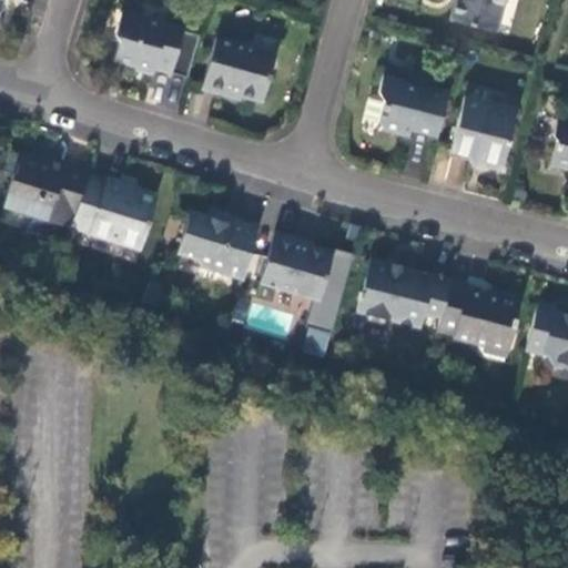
[(453,0),(449,19),(495,30),(503,0),(453,0)]
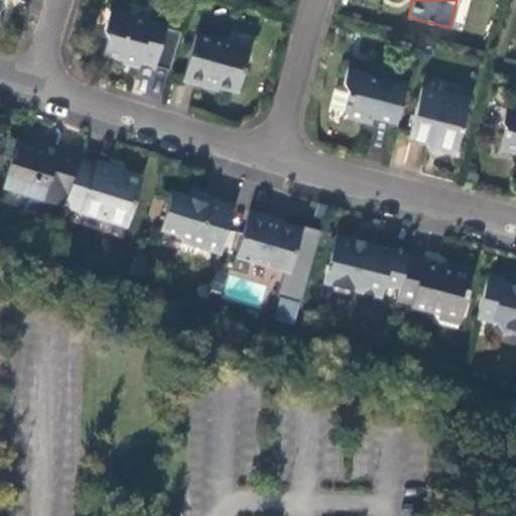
[(156,66),(167,24),(111,9),(105,29),(109,36),(104,53),(139,65),(140,61),(156,66)]
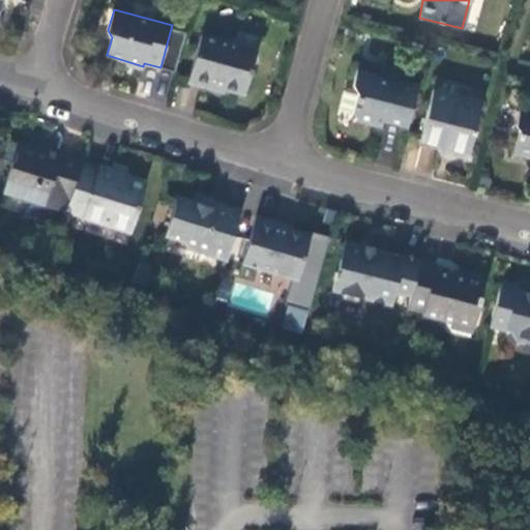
[(218,43),(219,38),(203,34),(202,38),(218,43)]
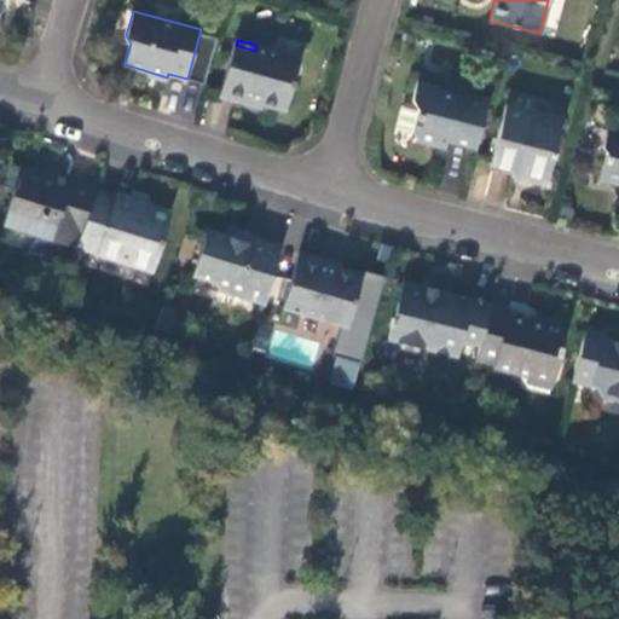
[(304,57),(256,45),(255,51),(236,45),(220,96),(242,102),(244,96),(289,109),(304,57)]
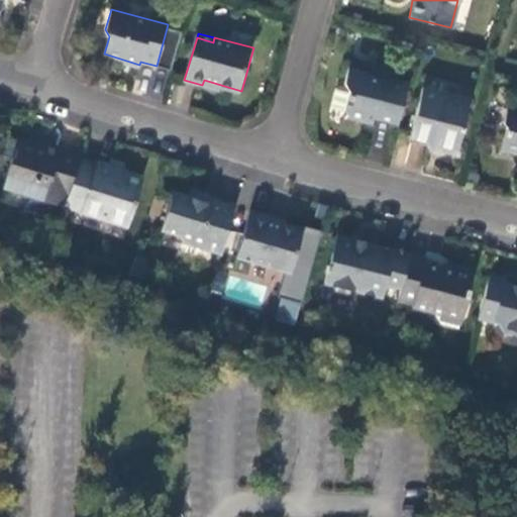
[(373,116),(398,122),(408,84),(379,77),(379,79),(366,76),(367,73),(347,68),(342,83),(347,92),(343,112),(348,118),(371,125),(373,116)]
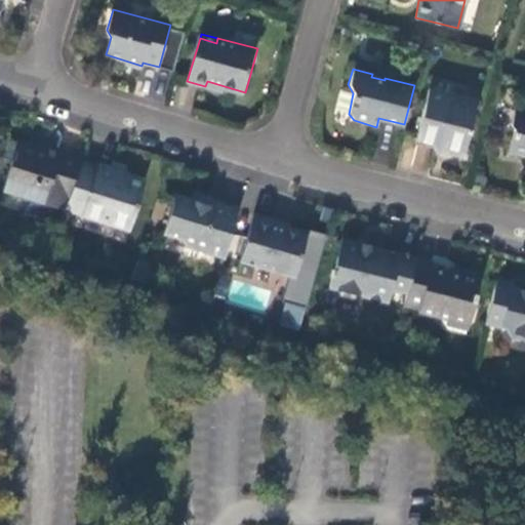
[(479,103),(430,89),(414,139),(442,147),(446,155),(456,157),(466,153),(479,103)]
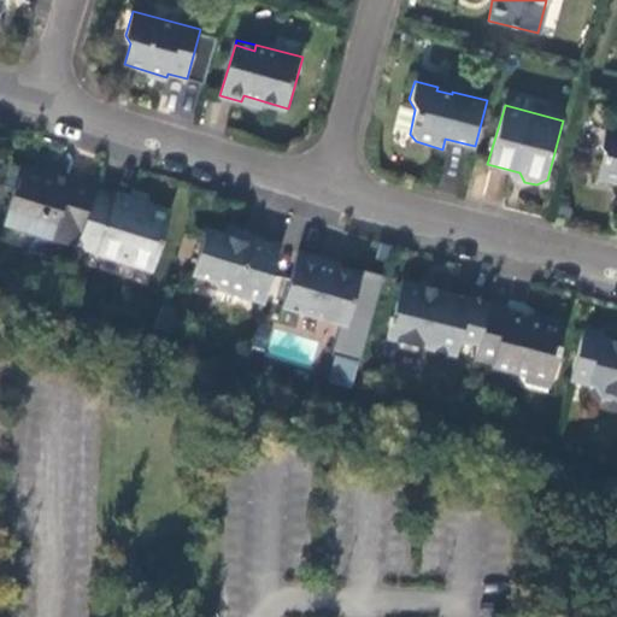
[(616,130),(604,128),(599,148),(603,154),(598,180),(616,183),(616,130)]
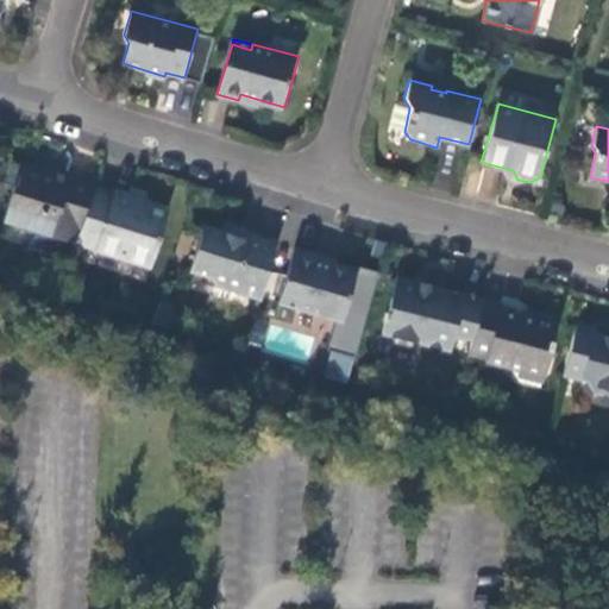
[(0,221),(74,245),(75,243),(93,186),(93,184),(23,162),(14,188),(11,187),(0,221)]
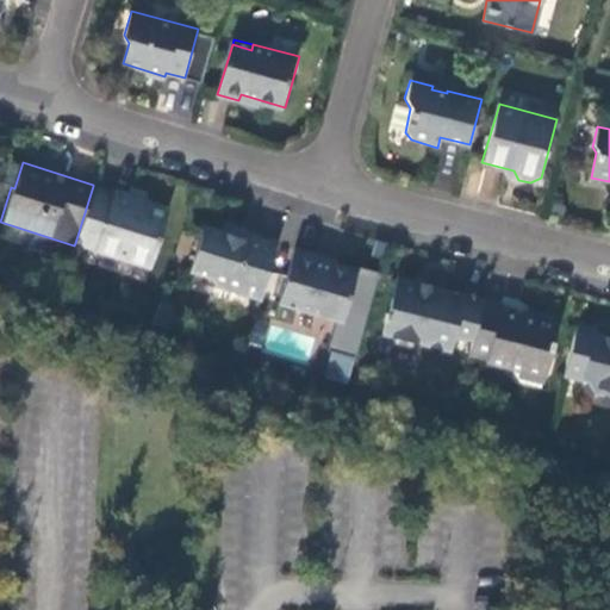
[(93,186),(75,243),(95,249),(98,243),(120,251),(119,257),(149,267),(166,212),(134,201),(135,195),(112,188),(111,191),(93,185),(93,186)]
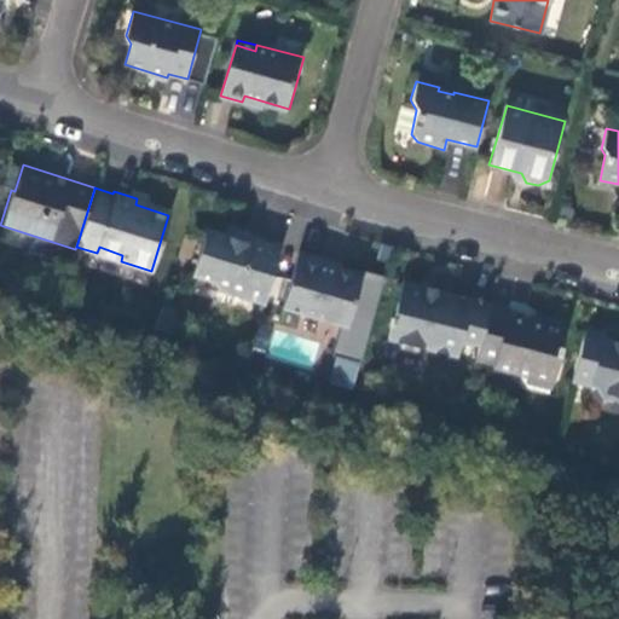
[(238,300),(264,308),(283,248),(237,235),(236,241),(208,232),(194,278),(214,284),(218,293),(239,298),(238,300)]
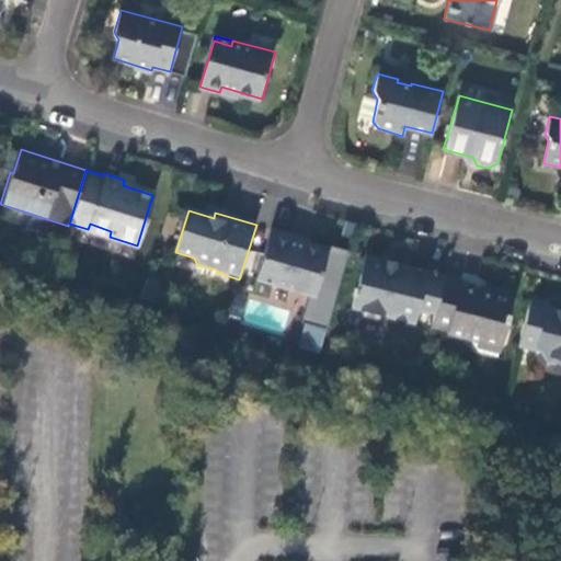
[(270,228),(256,274),(273,278),(272,284),(313,297),(328,251),(287,239),(289,233),(270,228)]
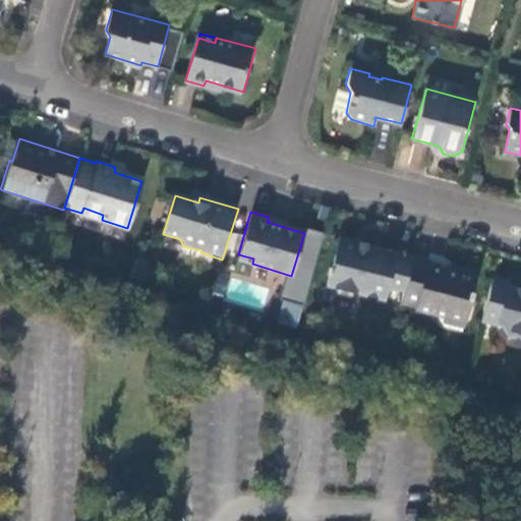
[(412,256),(413,254),(367,242),(366,249),(359,247),(360,240),(341,235),(331,266),(329,266),(327,272),(328,273),(326,284),(335,286),(338,291),(350,294),(354,292),(386,300),(389,287),(403,291),(412,256)]
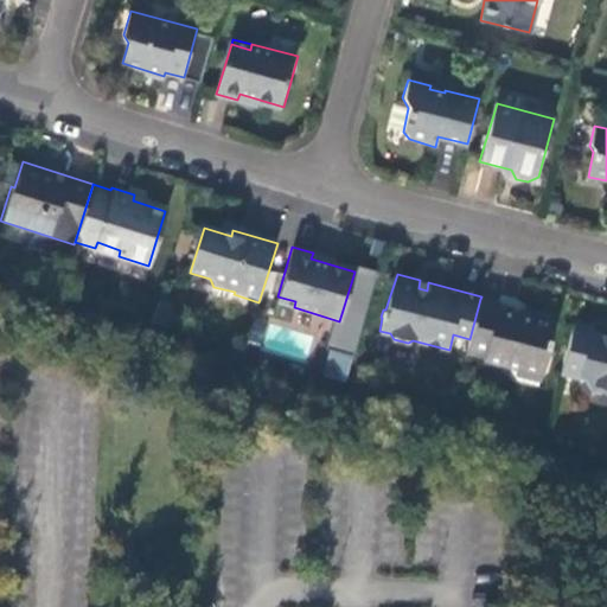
[(427,291),(428,282),(420,280),(419,288),(427,291)]
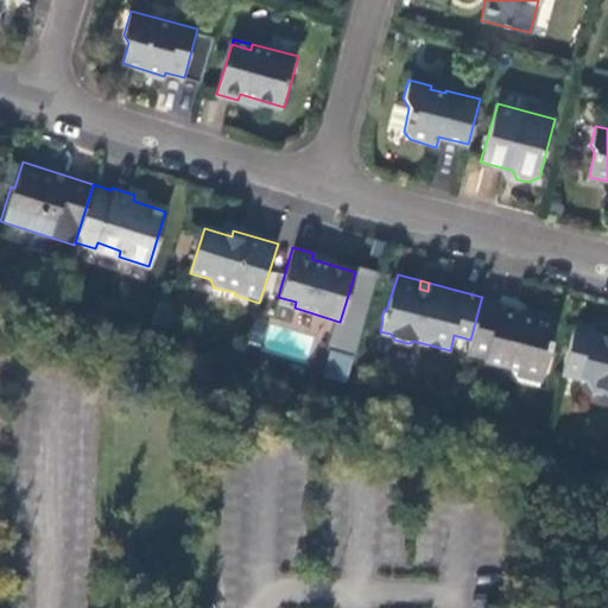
[(296,302),(278,297),(276,302),(295,308),(296,302)]
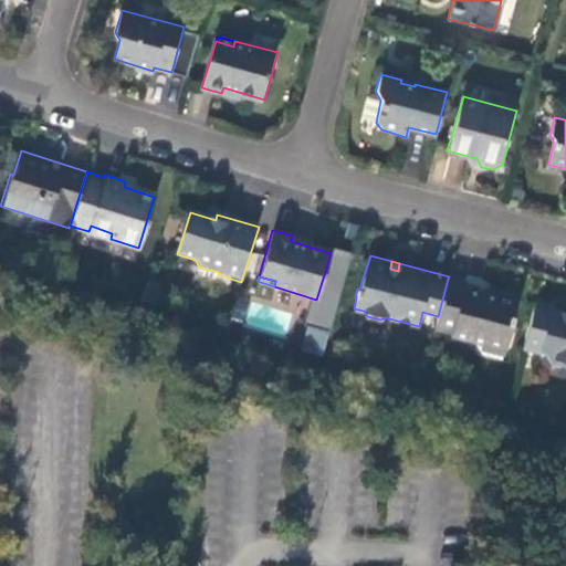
[(146,279),(140,301),(155,305),(160,283),(146,279)]
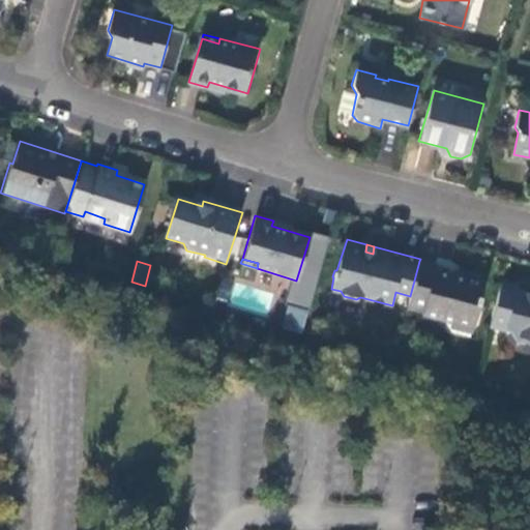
[(410,296),(408,306),(421,308),(420,315),(449,324),(450,317),(473,321),(483,283),(481,277),(469,274),(463,278),(458,276),(436,270),(437,265),(419,261),(410,296)]
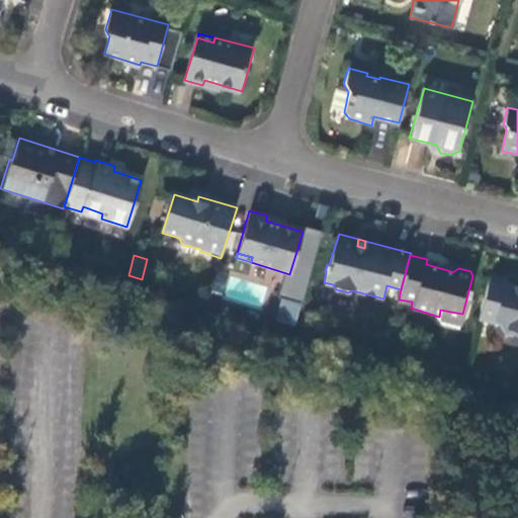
[(517,287),(503,284),(493,323),(498,325),(505,335),(517,338),(517,287)]
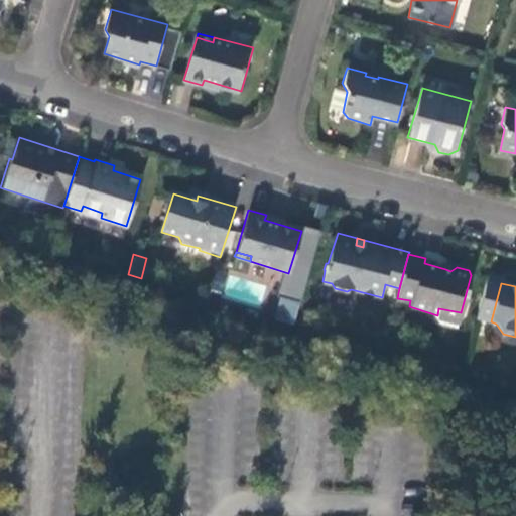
[(438,308),(437,315),(459,320),(461,312),(438,308)]
